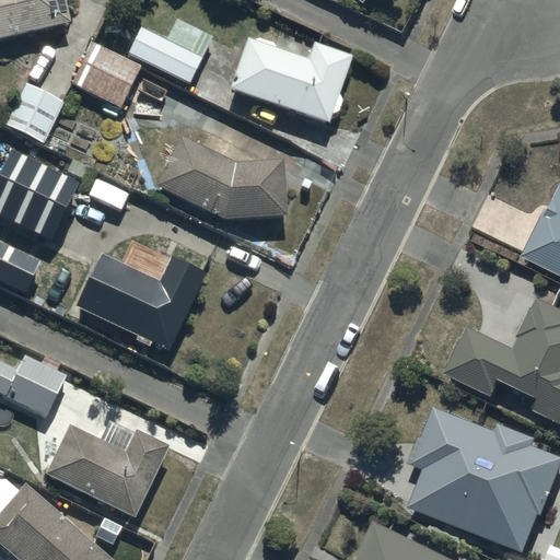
[(0,0),(0,36),(69,22),(63,0),(0,0)]
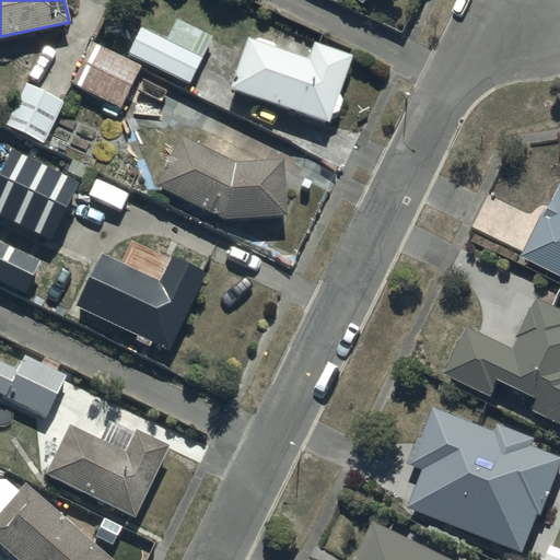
[(139,26),(126,54),(187,84),(211,35),(175,18),(164,39),(139,26)]
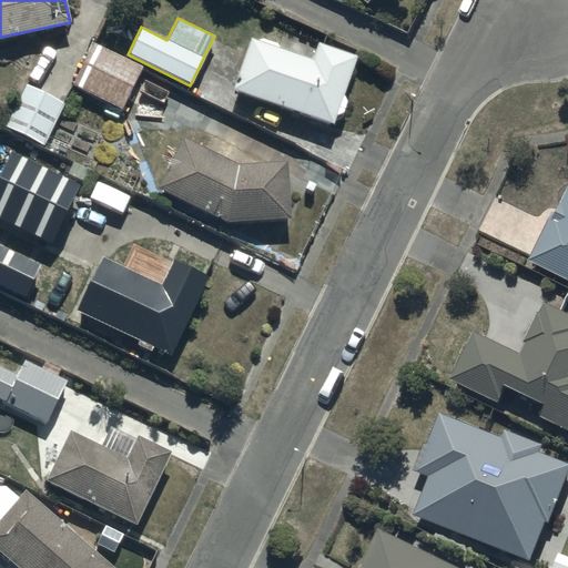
[(249,38),(230,88),(331,124),(335,113),(336,113),(337,113),(338,113),(340,112),(341,112),(341,111),(342,111),(342,110),(343,109),(343,108),(344,108),(344,107),(344,105),(344,104),(344,103),(344,102),(344,101),(344,100),(344,99),(343,99),(343,98),(342,97),(341,95),(355,56),(286,30),(279,48),(275,47),(276,44),(259,38),(257,41),(249,38)]
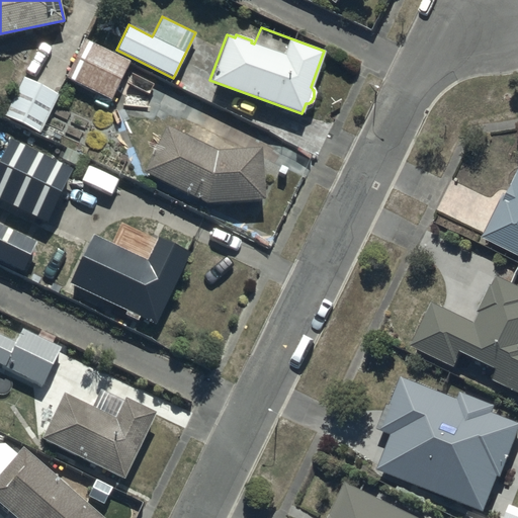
[(84,38),(65,77),(110,99),(130,61),(84,38)]
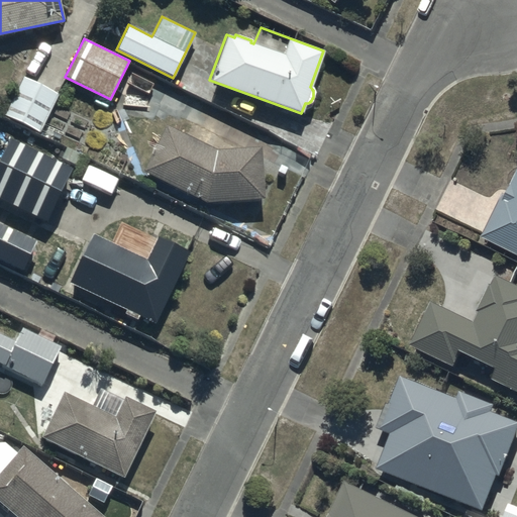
[(3,115),(39,132),(58,93),(21,76),(3,115)]
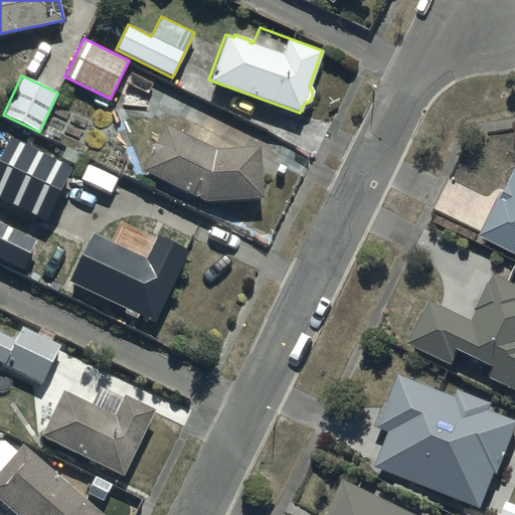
[(164,125),(142,170),(203,201),(262,197),(259,146),(213,149),(164,125)]
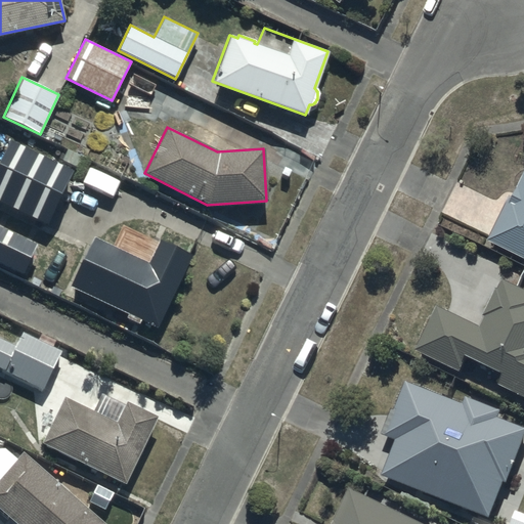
[(71,169),(9,139),(3,149),(0,148),(0,203),(45,224),(71,169)]
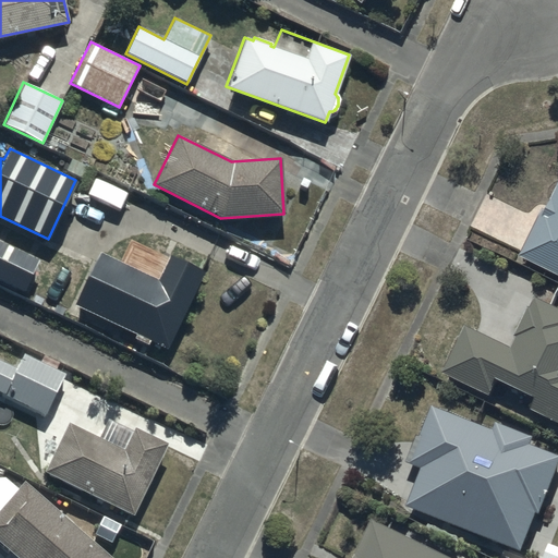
[(557,271),(557,182),(519,253),(557,271)]
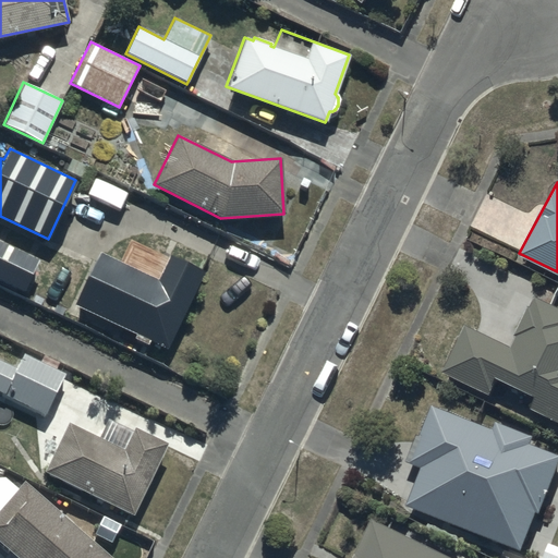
[(0,241),(0,280),(23,292),(39,261),(0,241)]
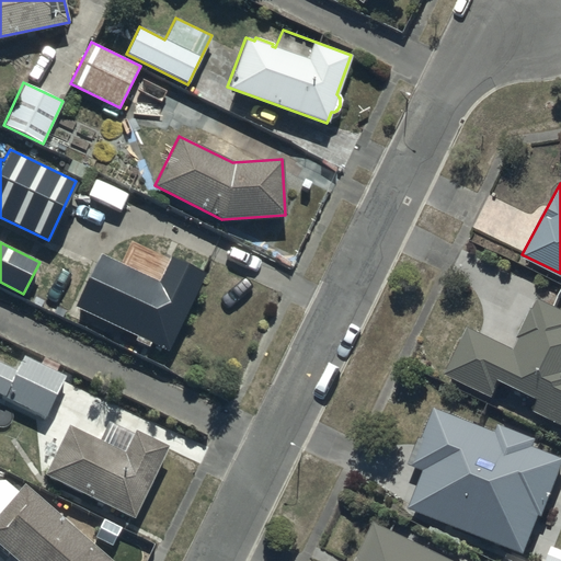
[(168,352),(204,273),(170,256),(163,270),(152,264),(147,276),(100,252),(73,307),(135,336),(134,340),(148,346),(149,343),(168,352)]
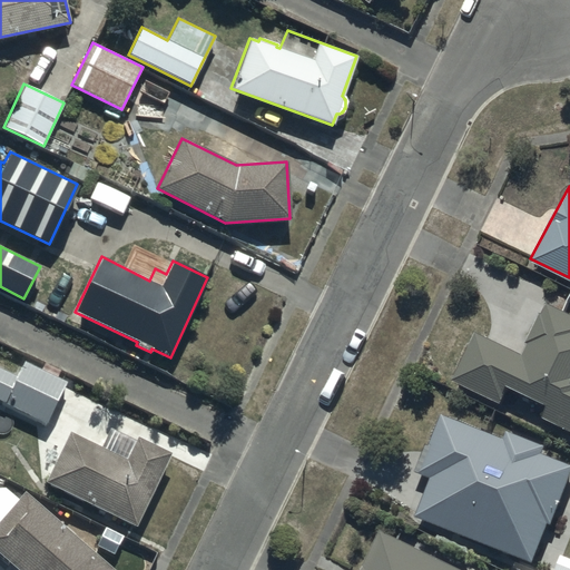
[(477,332),(453,377),(500,402),(505,392),(503,391),(508,383),(550,404),(543,416),(569,429),(569,313),(548,302),(521,354),(477,332)]
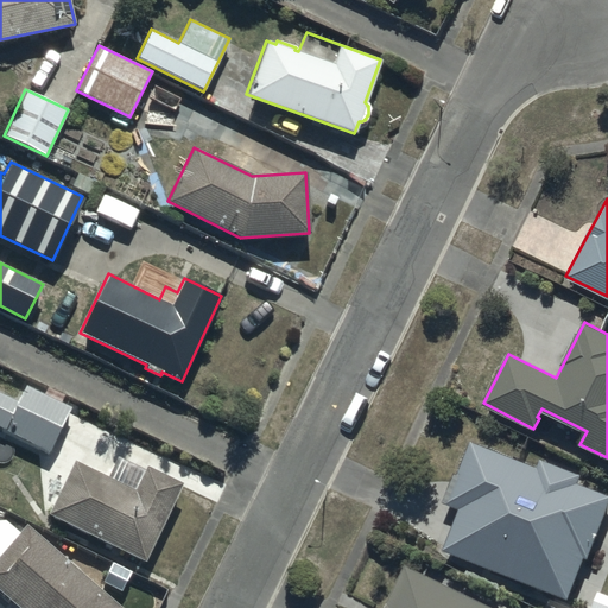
[(0,392),(0,428),(48,453),(71,407),(25,384),(17,401),(0,392)]
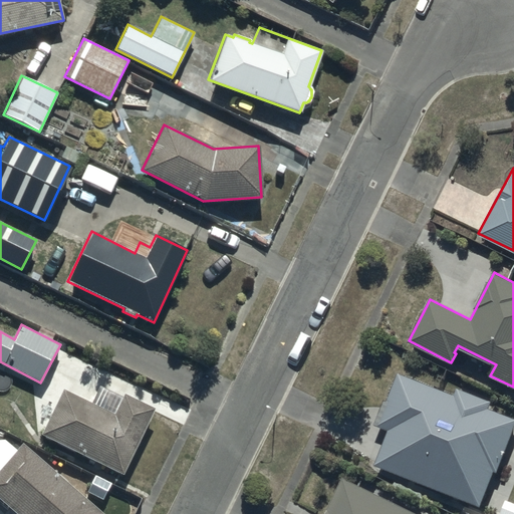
[(390,430),(374,465),(481,506),(495,470),(498,471),(513,429),(513,417),(490,409),(493,402),(457,388),(455,394),(399,372),(378,426),(390,430)]
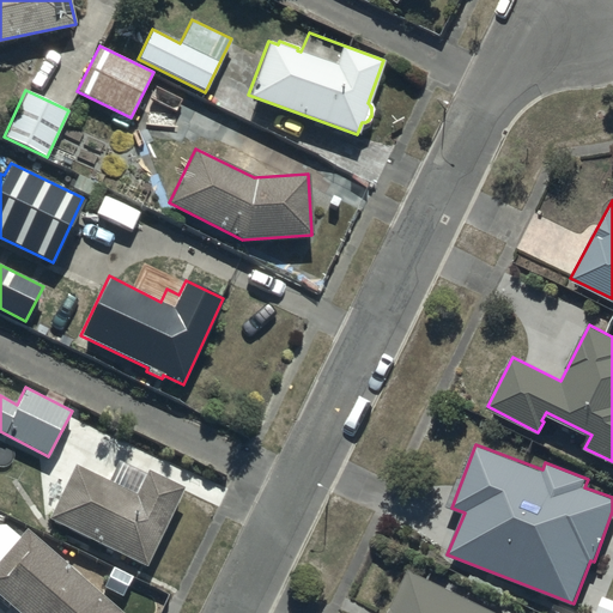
[(52,509),(47,519),(145,565),(182,486),(146,469),(144,474),(115,460),(110,471),(107,469),(103,478),(72,463),(66,478),(59,474),(58,474),(56,474),(55,475),(54,475),(53,477),(52,478),(50,478),(49,479),(48,479),(48,480),(47,481),(46,483),(44,484),(44,485),(43,486),(43,487),(43,489),(42,490),(42,491),(42,492),(42,493),(42,495),(42,496),(42,497),(42,498),(42,499),(42,501),(42,502),(43,502),(43,503),(44,504),(44,505),(44,507),(52,509)]
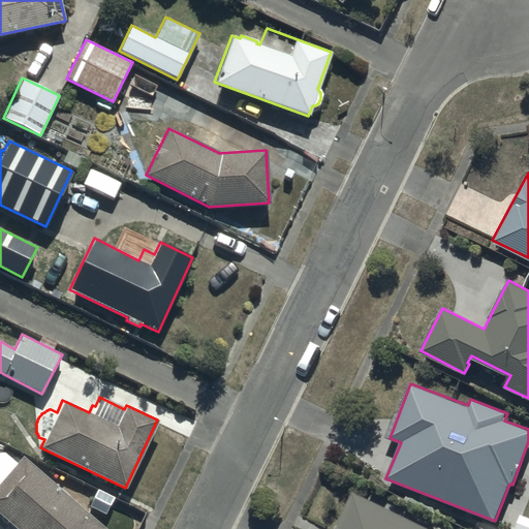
[(0,516),(14,528),(105,528),(106,528),(22,456),(17,463),(2,450),(0,453),(0,516)]
